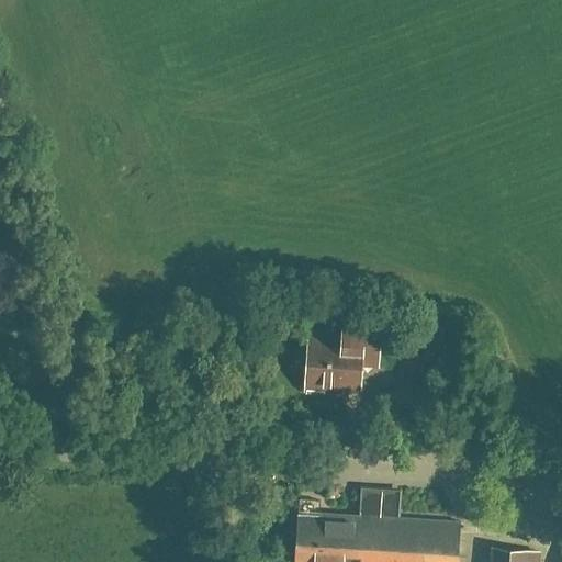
[(344,322),(343,339),(308,338),(305,390),(306,390),(306,395),(324,395),(324,391),(335,392),(335,386),(360,388),(361,363),(378,364),(380,324),(344,322)]
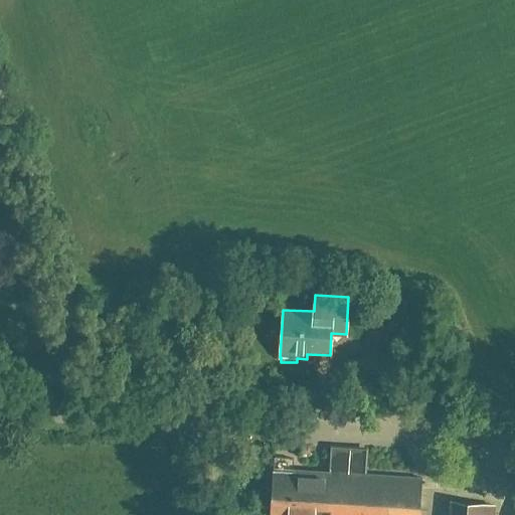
[(331,450),(328,480),(327,499),(326,508),(325,514),(418,514),(421,479),(364,475),(366,452),(331,450)]
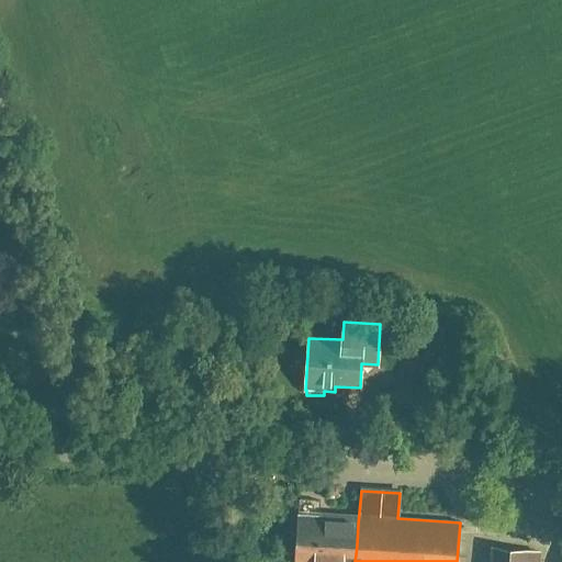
[(357,544),(358,524),(318,520),(321,502),(300,501),(294,561),(355,561),(356,554),(357,544)]
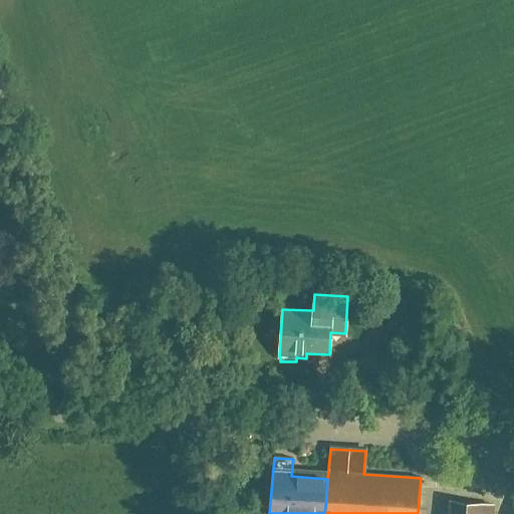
[(448,503),(447,513),(494,513),(495,506),(448,503)]
